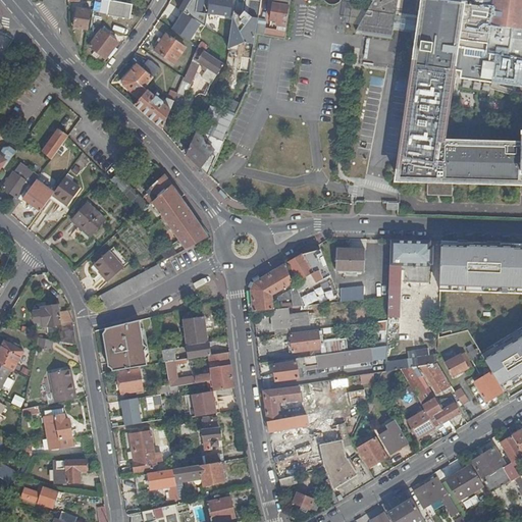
[(131,18),(133,4),(110,0),(108,14),(131,18)]
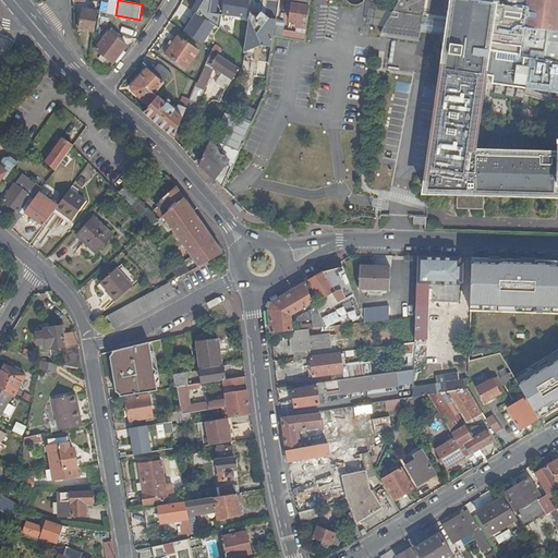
[(249,0),(226,0),(223,13),(247,17),(250,0),(249,0)]
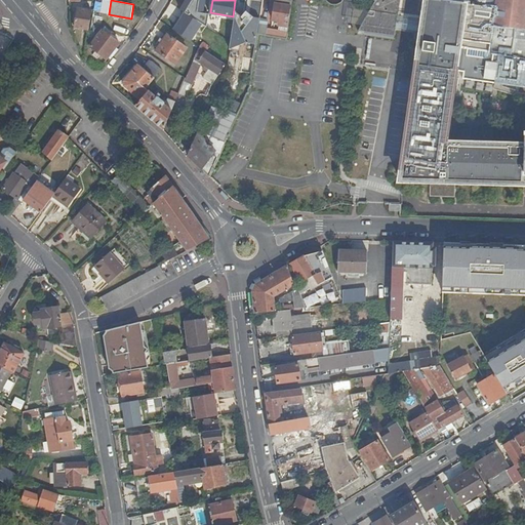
[(276,0),(273,21),(280,22),(279,26),(288,27),(289,22),(292,0),(276,0)]
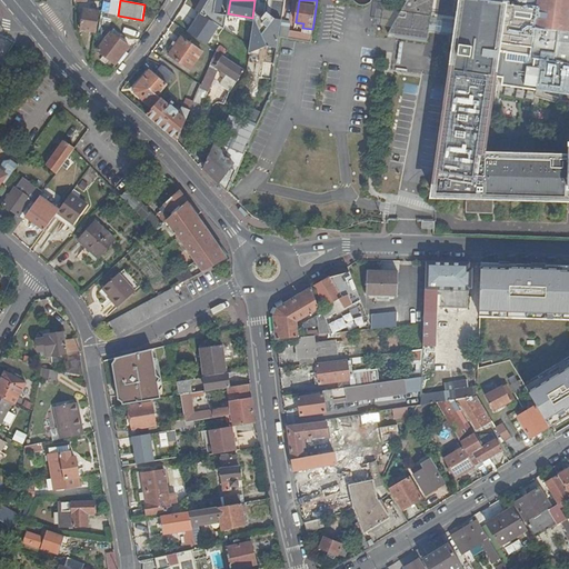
[(568,0),(469,0),(466,23),(460,23),(433,198),(568,200),(568,153),(568,158),(486,155),(500,42),(532,48),(531,58),(536,59),(540,59),(539,71),(537,87),(568,91),(568,0)]
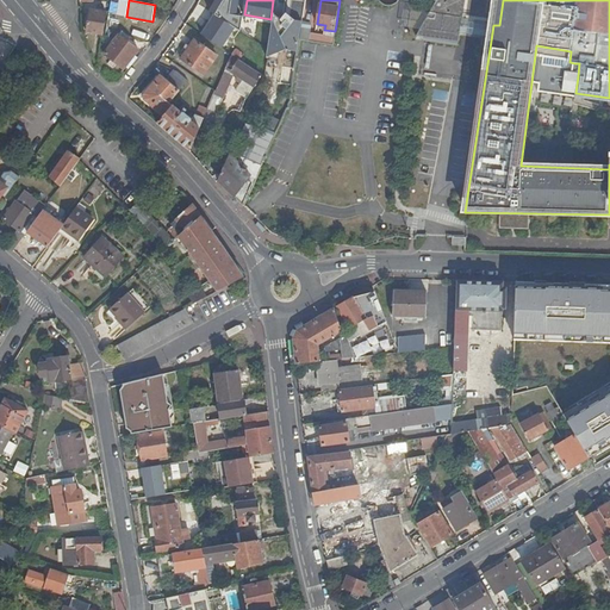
[(499,25),(503,0),(496,0),(493,25),(499,25)]
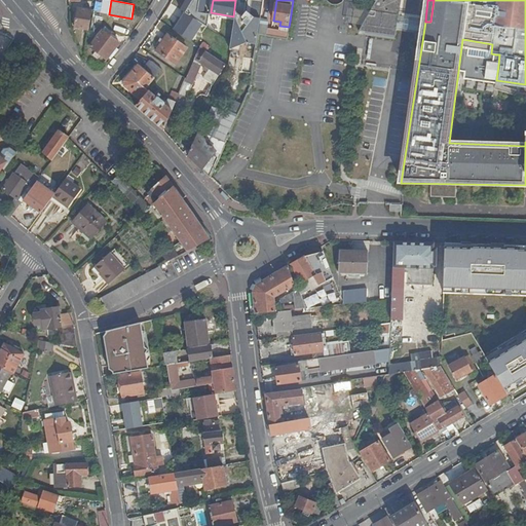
[(78,8),(75,28),(87,31),(91,10),(78,8)]
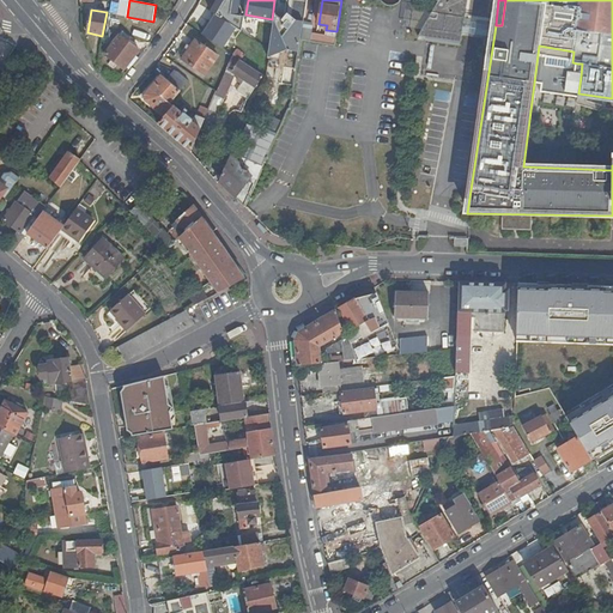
[(283,22),(275,16),(269,59),(280,61),(281,54),(289,53),(299,54),(304,23),(296,22),(287,14),(283,22)]
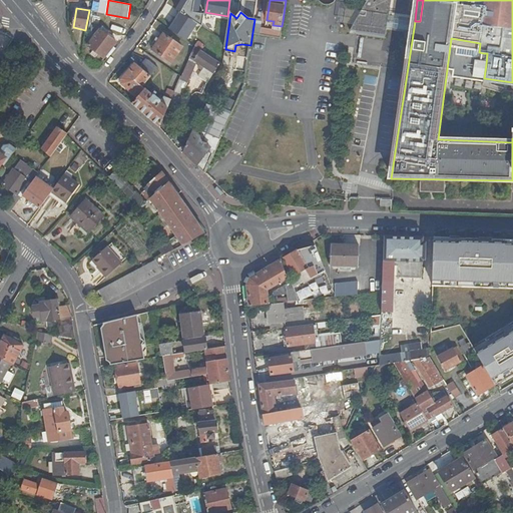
[(100,30),(98,32),(96,30),(94,33),(96,35),(88,46),(104,58),(116,42),(100,30)]
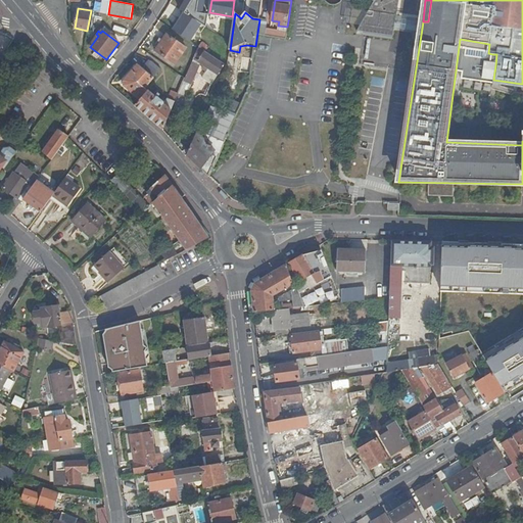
[(155,51),(176,64),(187,48),(167,35),(155,51)]
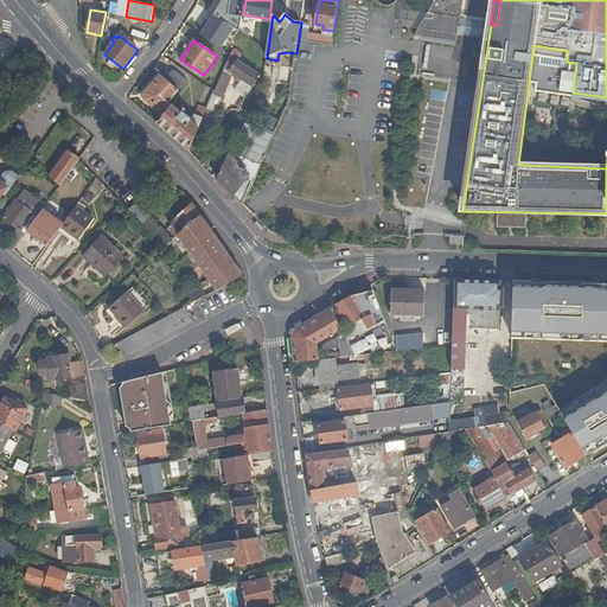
[(0,53),(8,59),(17,48),(7,42),(0,52),(0,53)]
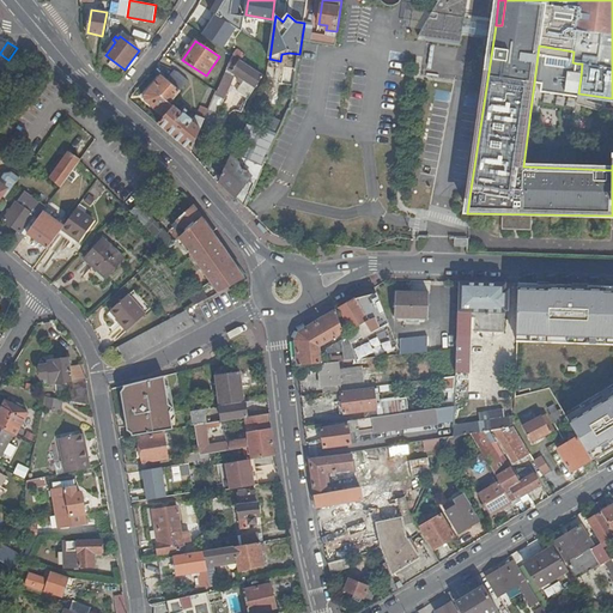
[(242,60),(246,55),(238,49),(235,55),(242,60)]
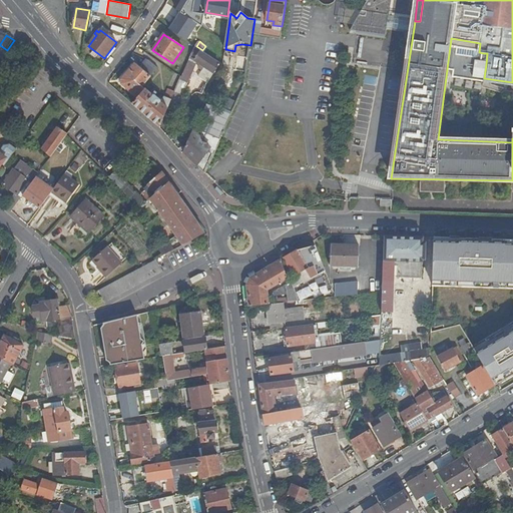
[(202,50),(196,46),(195,46),(190,57),(216,74),(220,64),(201,51),(202,50)]
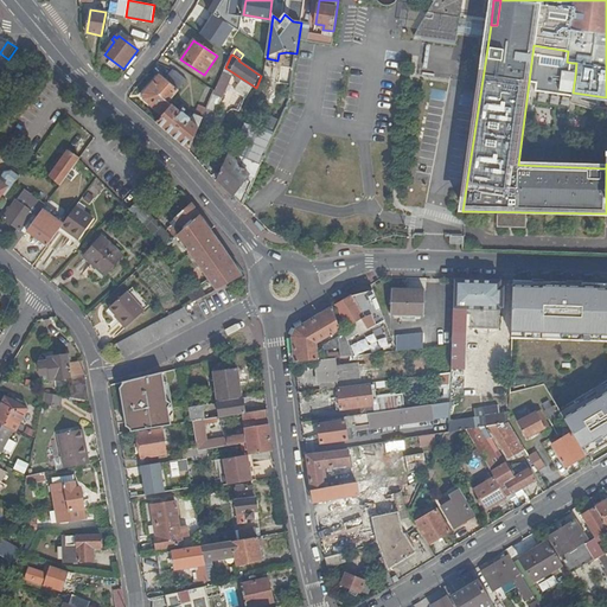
[(157,123),(190,151),(204,117),(209,108),(200,106),(196,114),(192,120),(184,114),(187,110),(184,108),(181,112),(172,104),(172,106),(170,103),(187,81),(177,71),(168,82),(160,75),(144,94),(144,100),(163,116),(157,123)]
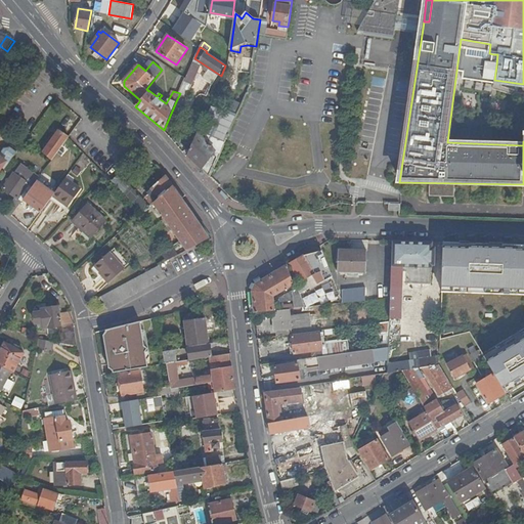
[(180,93),(176,101),(182,104),(190,84),(185,82),(180,93)]
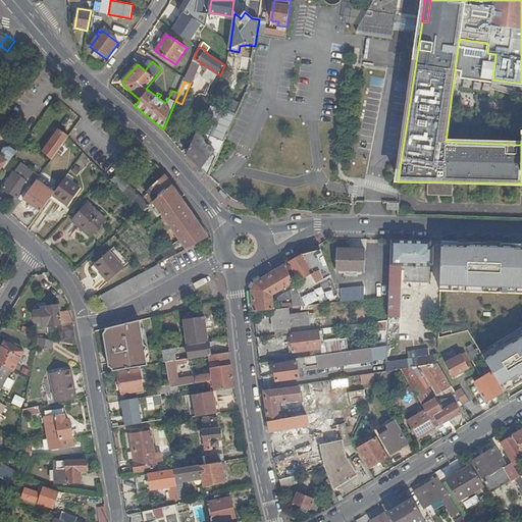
[(64,144),(69,138),(57,128),(43,152),(53,160),(58,152),(64,144)]
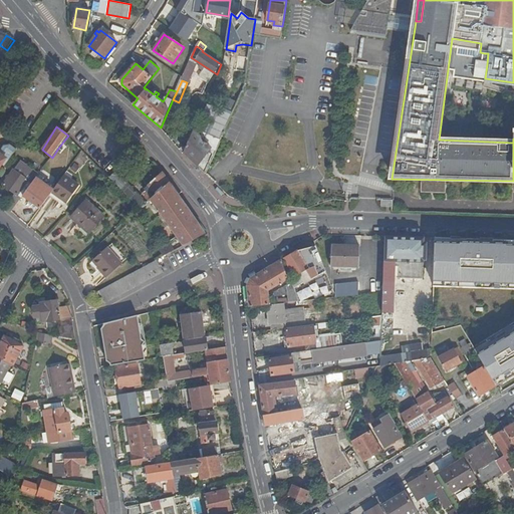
[(184,153),(205,173),(213,156),(209,151),(211,149),(194,131),(184,153)]
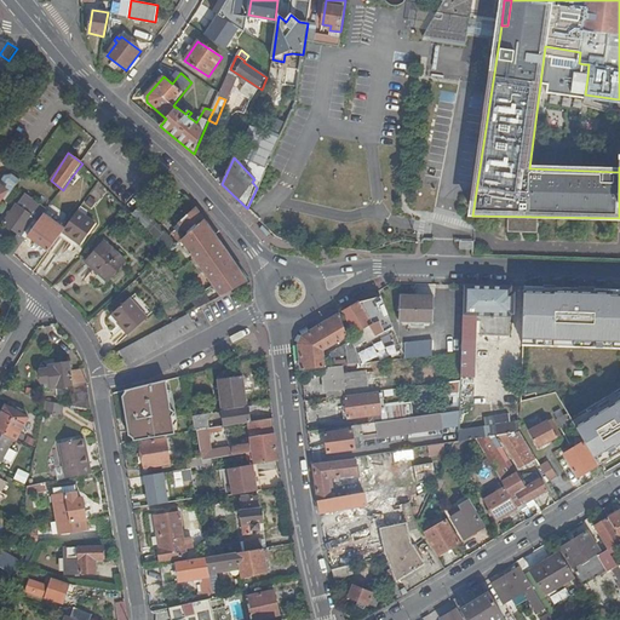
[(80,174),(76,171),(69,181),(74,183),(80,174)]
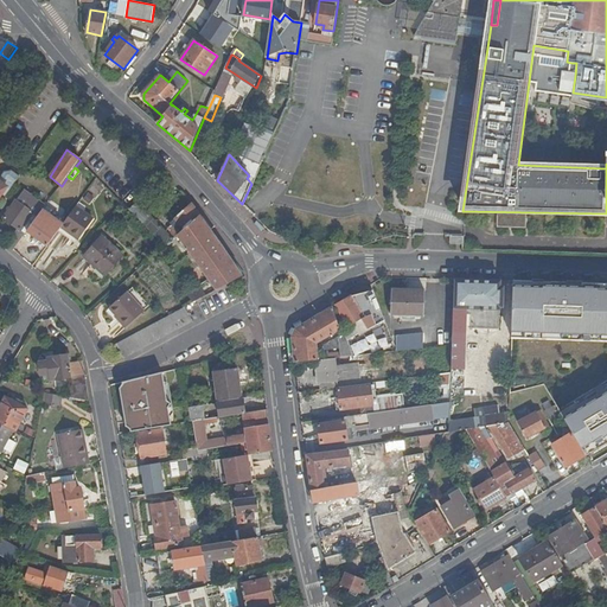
[(11,190),(20,177),(12,170),(0,172),(0,199),(8,189),(11,190)]
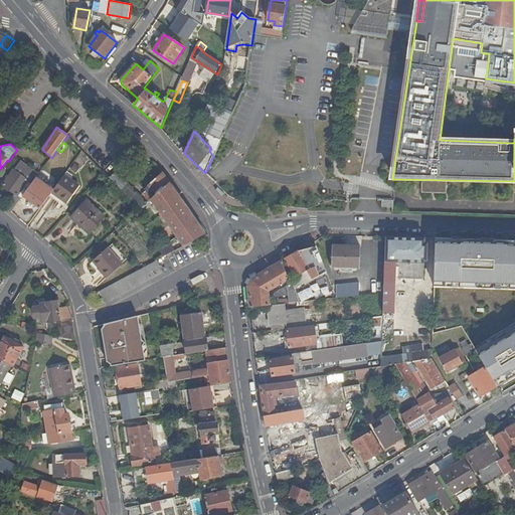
[(32,184),(39,175),(21,162),(4,185),(16,194),(6,207),(12,212),(22,198),(18,196),(29,181),(32,184)]
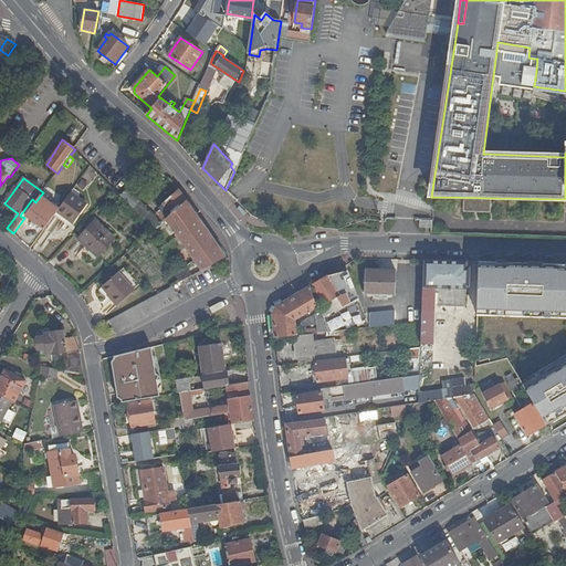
[(83,179),(79,185),(84,188),(87,182),(83,179)]
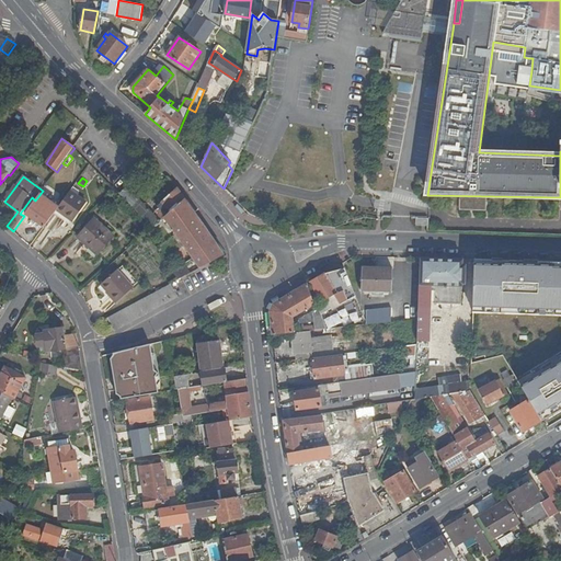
[(160,222),(160,221),(127,187),(124,192),(115,183),(112,185),(113,186),(153,228),(160,222)]
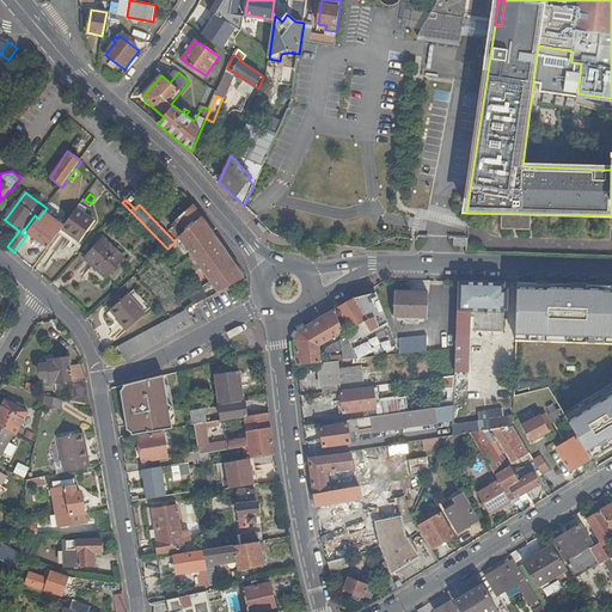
[(53,219),(54,220),(60,210),(51,204),(44,214),(51,220),(53,219)]
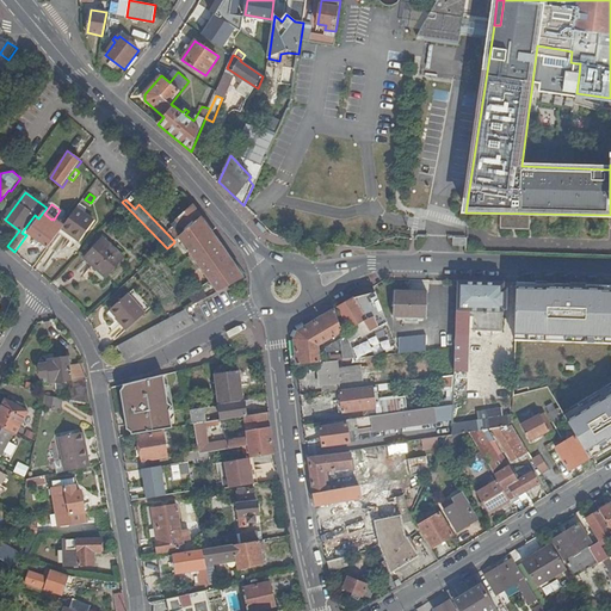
[(181,235),(202,217),(193,205),(172,226),(181,235)]
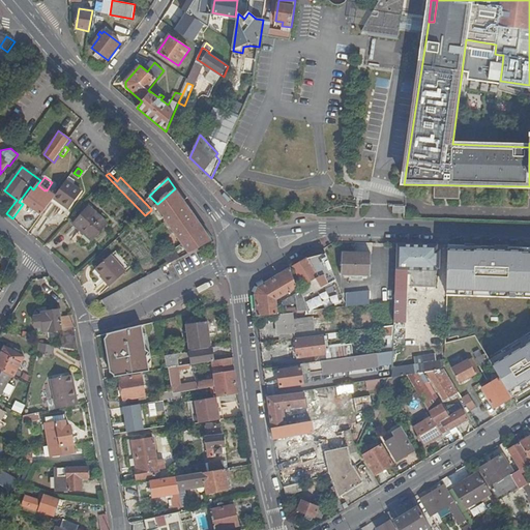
[(83,190),(67,179),(55,196),(55,198),(69,208),(83,190)]
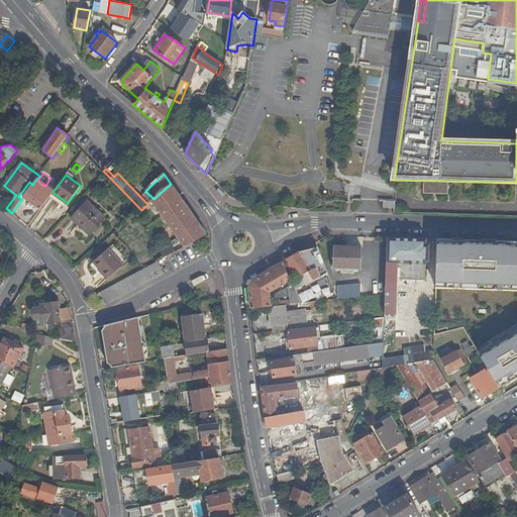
[(183,248),(204,237),(204,230),(171,184),(153,199),(151,201),(174,231),(172,233),(183,248)]
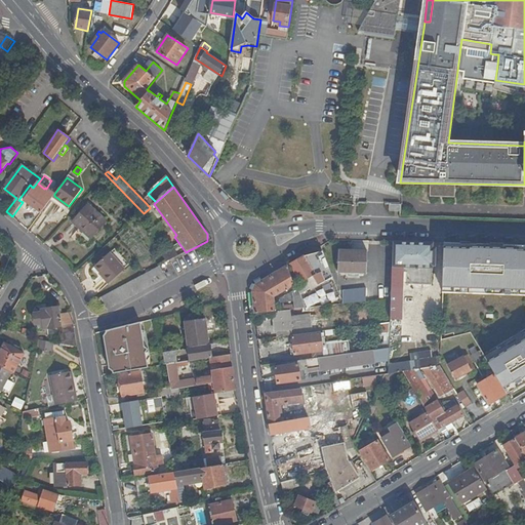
[(54,196),(54,194),(46,189),(45,188),(44,189),(40,195),(33,189),(24,200),(41,213),(54,196)]
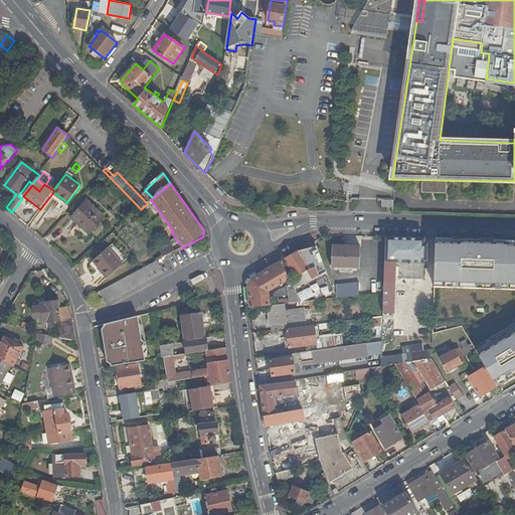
[(87,200),(71,217),(91,233),(106,217),(87,200)]
